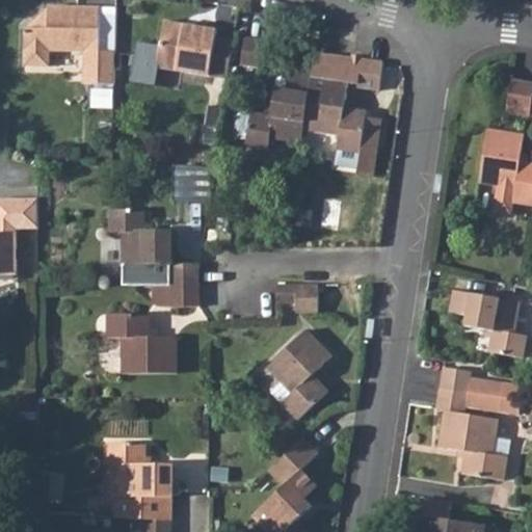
[(113,51),(98,51),(98,7),(45,7),(44,15),(30,29),(24,28),(23,57),(30,64),(44,65),(50,57),(50,50),(82,51),(82,83),(113,83),(113,51)]
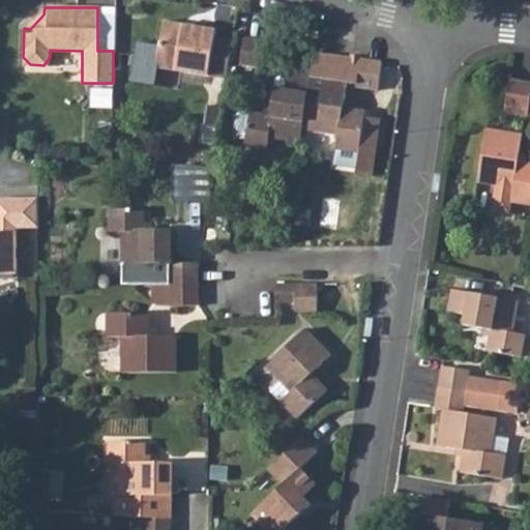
[(231,37),(211,35),(212,27),(190,24),(190,27),(179,27),(179,23),(159,21),(154,66),(225,76),(231,37)]
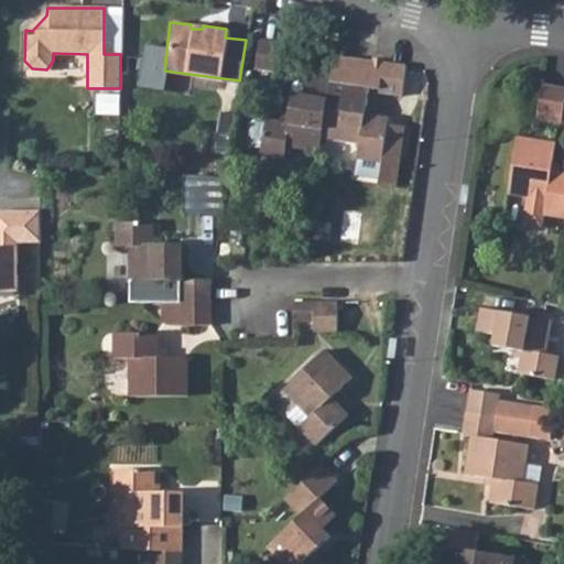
[(274,69),(279,39),(257,36),(252,67),(274,69)]
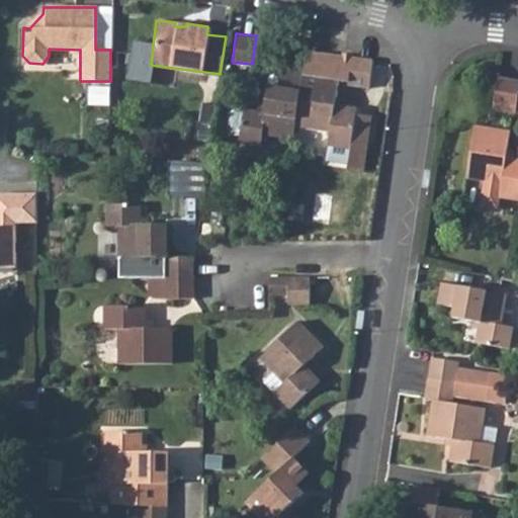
[(369,88),(373,62),(309,52),(305,72),(296,125),(330,131),(328,146),(331,146),(329,161),(349,164),(352,141),(366,143),(370,116),(356,114),(357,108),(337,105),(340,78),(350,79),(350,85),(369,88)]
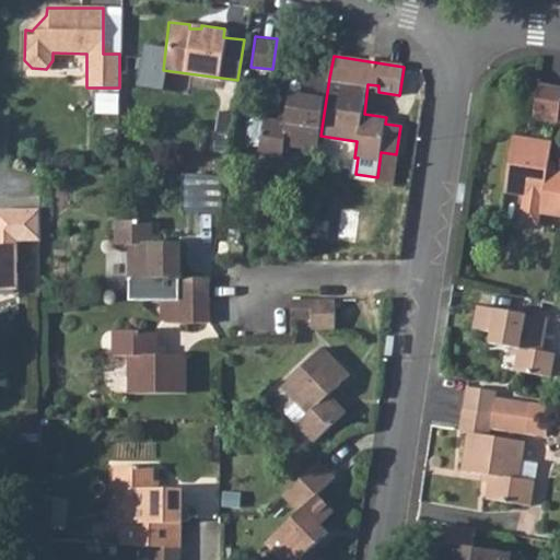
[(168,88),(191,91),(195,76),(172,72),(168,88)]
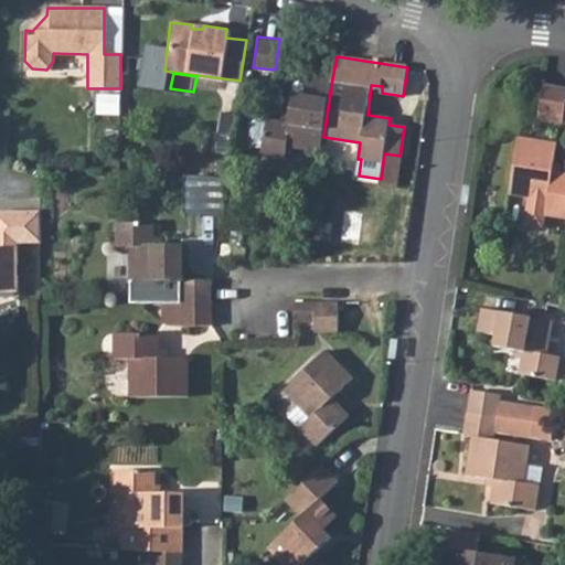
[(323,137),(332,78),(306,75),(304,95),(291,93),(288,119),(264,116),(258,153),(283,158),(285,146),(321,151),(323,137)]
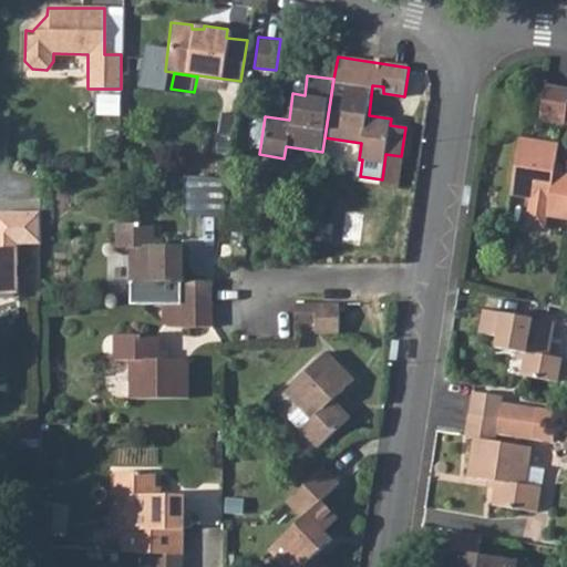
[(566,109),(566,90),(549,86),(545,115),(566,117),(566,109)]
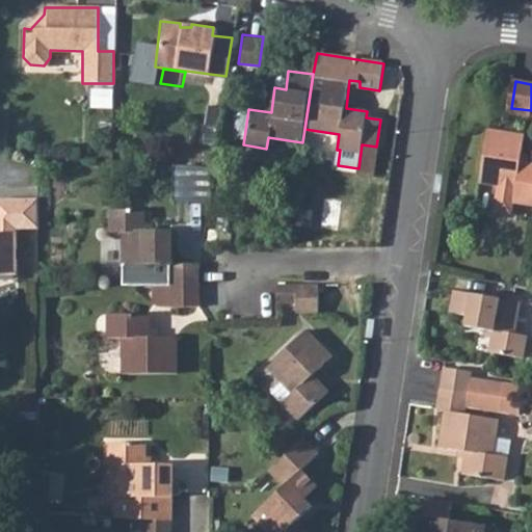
[(99,85),(99,106),(116,106),(116,86),(99,85)]
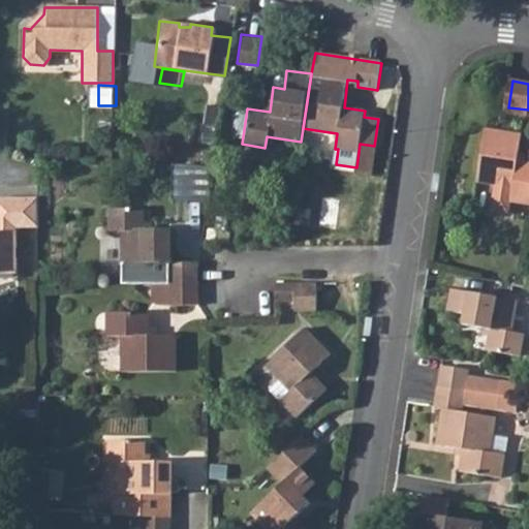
[(528,163),(516,161),(520,134),(486,129),(478,181),(495,184),(492,210),(509,213),(511,201),(528,204),(528,163)]
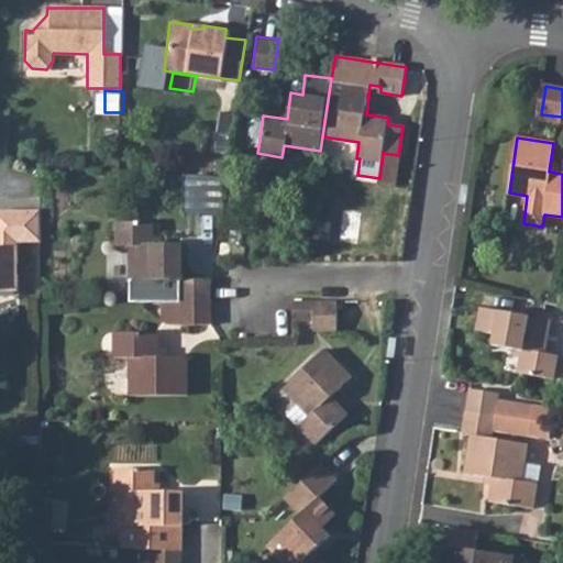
[(394,187),(398,155),(383,153),(379,178),(378,184),(394,187)]
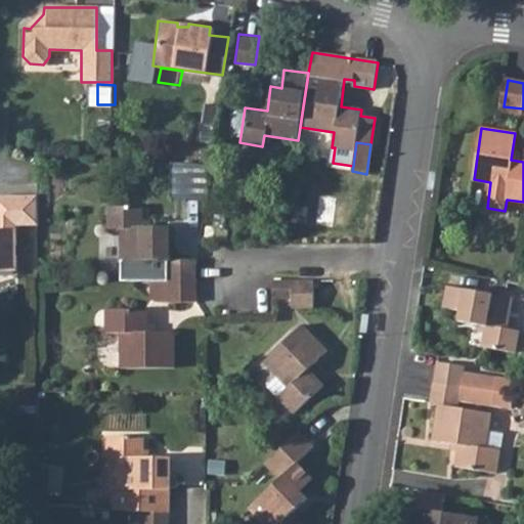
[(175,163),(175,195),(208,197),(208,164),(175,163)]
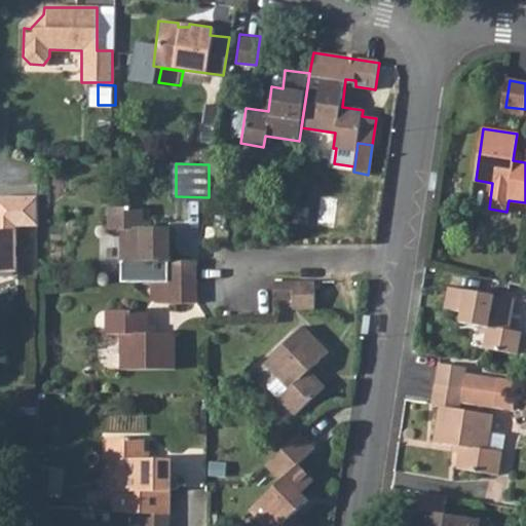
[(122,225),(123,280),(170,279),(196,279),(197,260),(173,260),(173,224),(145,225),(145,203),(108,203),(108,225),(122,225)]
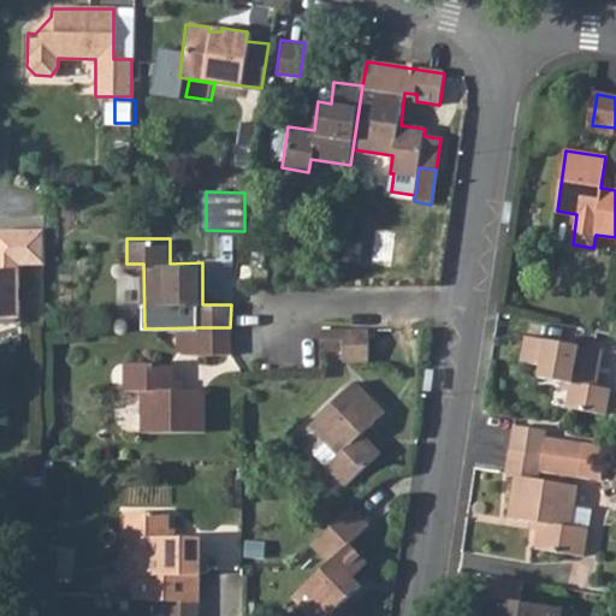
[(0,315),(25,315),(24,262),(0,262),(0,315)]
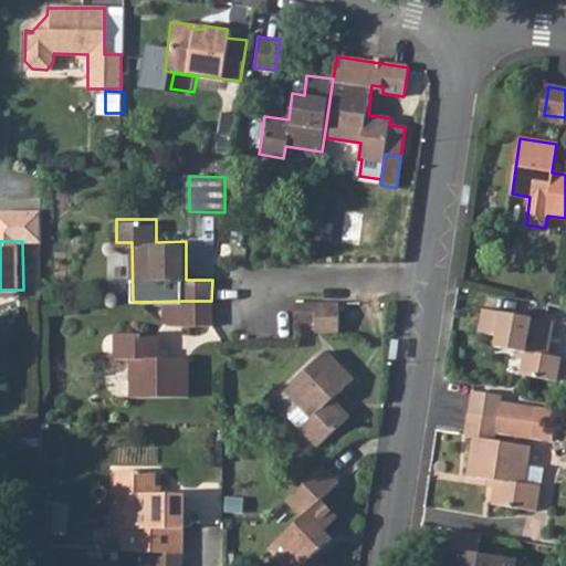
[(182,323),(211,323),(211,301),(182,301),(182,323)]
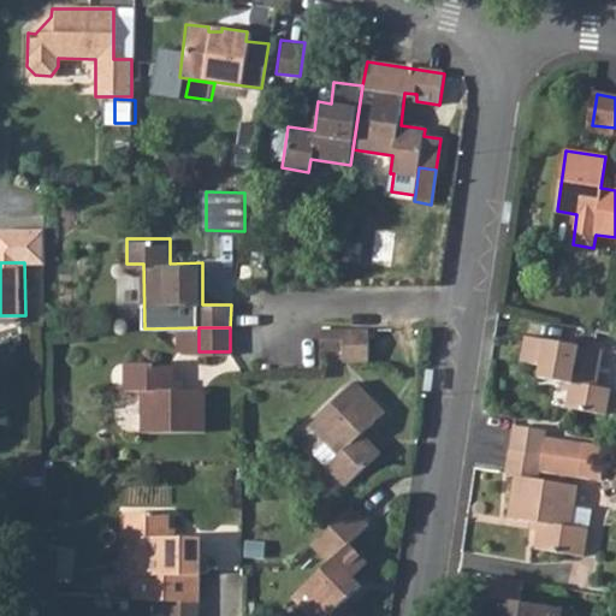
[(344,350),(343,362),(368,362),(369,329),(344,330),(344,350)]
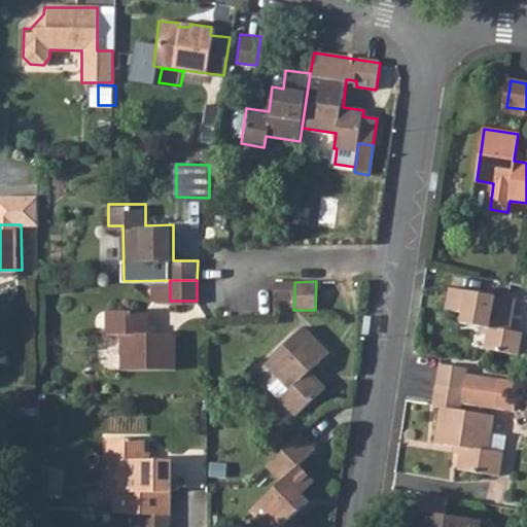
[(276,301),(294,300),(294,282),(276,282),(276,301)]
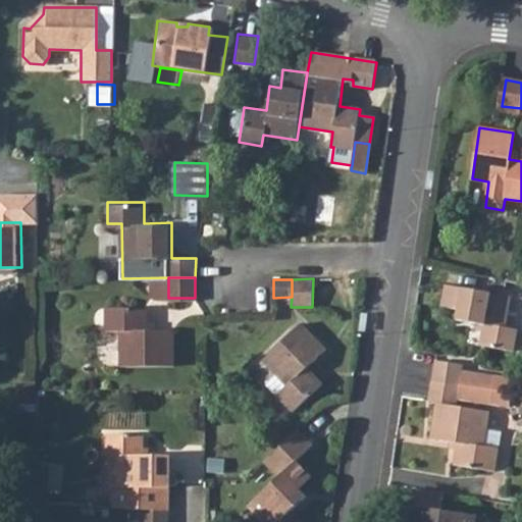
[(459,310),(457,323),(484,329),(481,347),(514,352),(517,333),(506,331),(511,298),(444,284),(440,307),(459,310)]
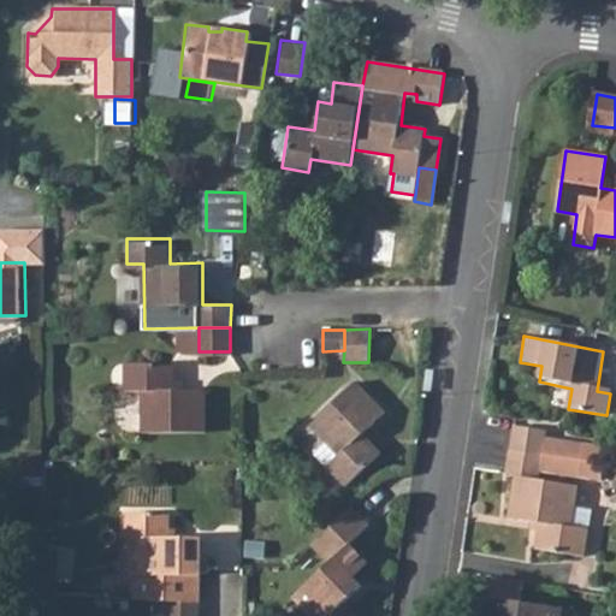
[(615,383),(615,345),(610,345),(604,380),(615,383)]
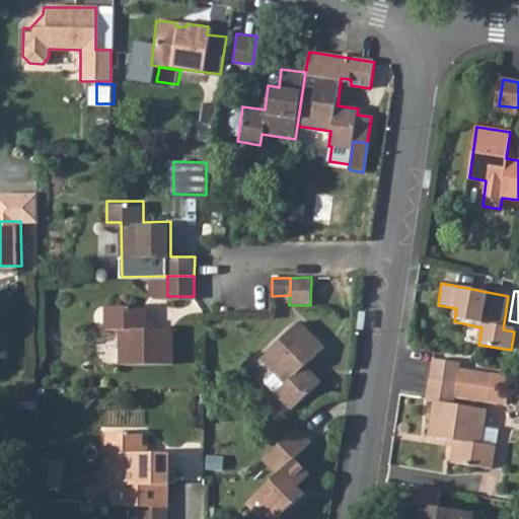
[(106,325),(120,325),(120,361),(173,361),(172,325),(147,325),(147,303),(106,303),(106,325)]
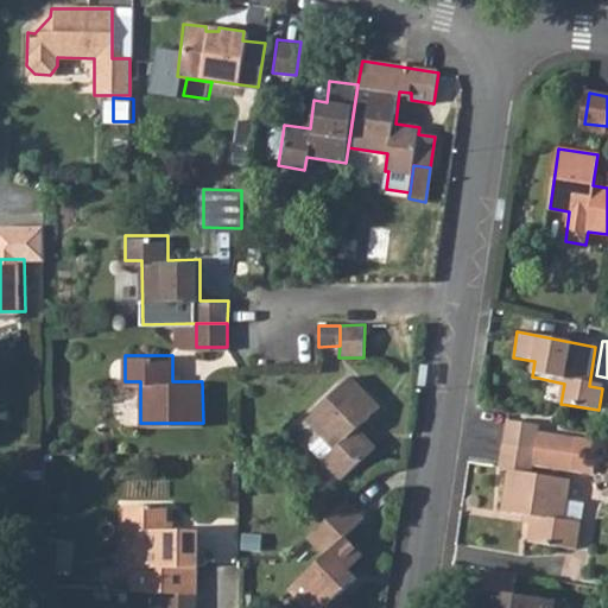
[(334,450),(323,461),(340,480),(375,449),(358,430),(381,409),(353,378),(306,419),(323,438),(334,450)]
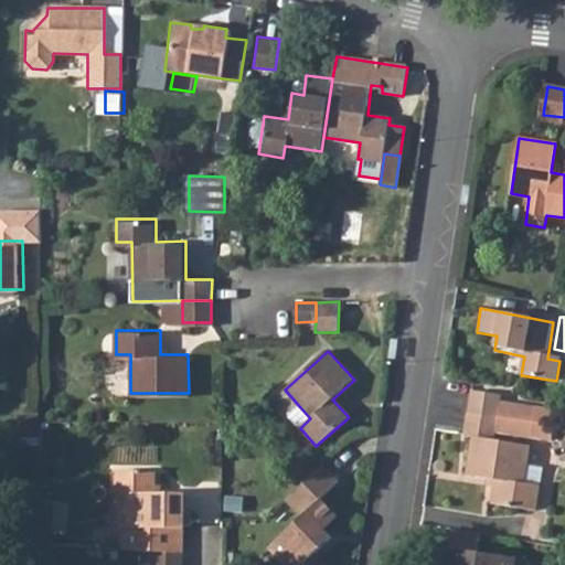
[(498,416),(501,393),(472,388),(468,412),(498,416)]
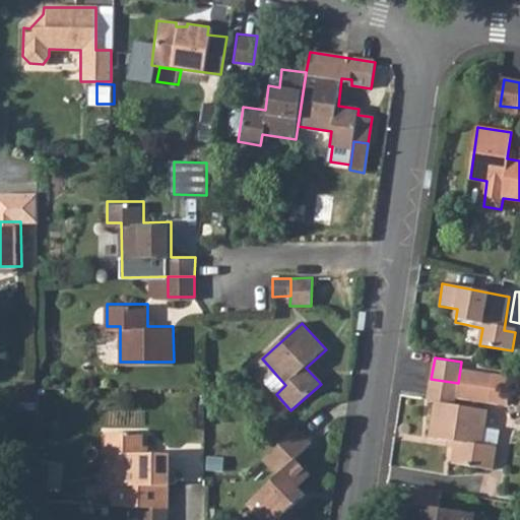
[(276,394),(285,385),(276,375),(266,384),(276,394)]
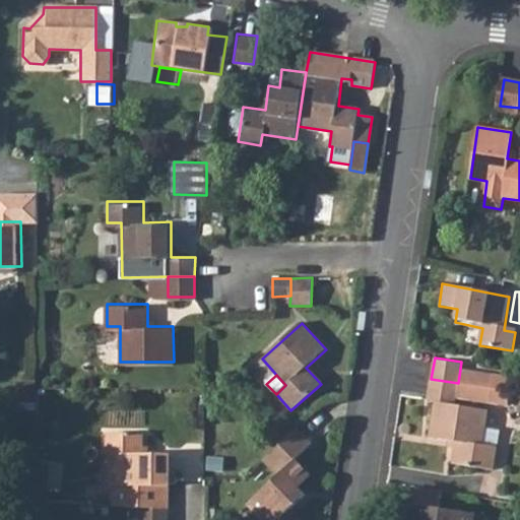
[(428,398),(435,399),(430,435),(455,439),(452,462),(494,469),(497,445),(482,443),(485,427),(488,407),(455,402),(456,395),(458,383),(431,379),(428,398)]
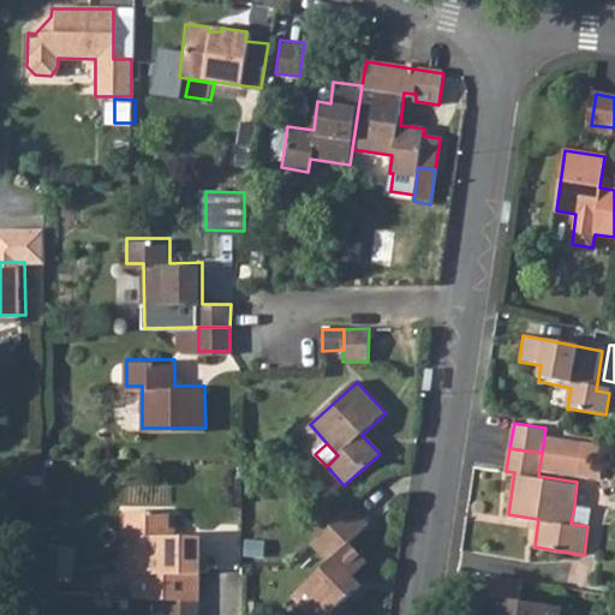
[(578,473),(579,459),(542,453),(539,467),(578,473)]
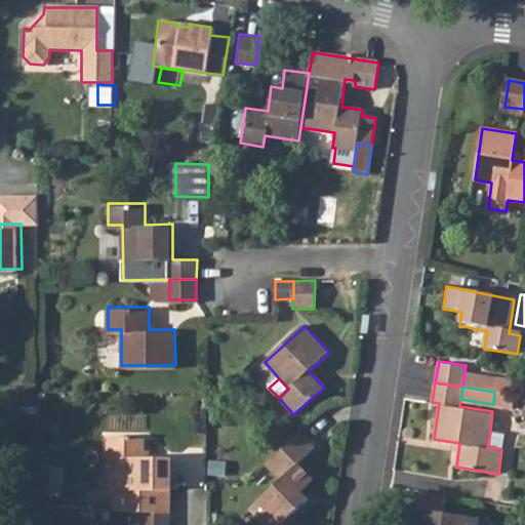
[(169,508),(170,451),(145,451),(146,430),(111,429),(110,452),(124,452),(123,482),(109,482),(108,505),(142,507),(169,508)]
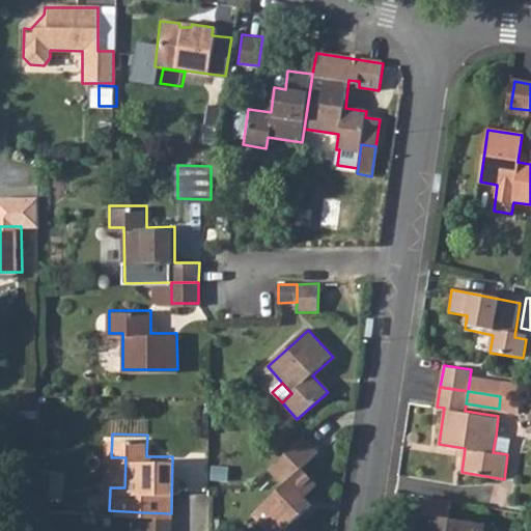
[(297,472),(251,515),(266,530),(300,530),(294,524),(313,505),(306,497),(317,485),(301,468),(318,452),(303,436),(281,456),(297,472)]
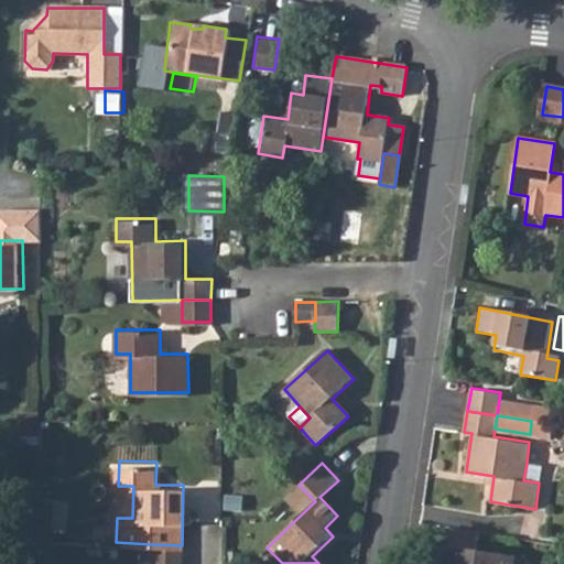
[(539,483),(541,465),(527,463),(523,480),(539,483)]
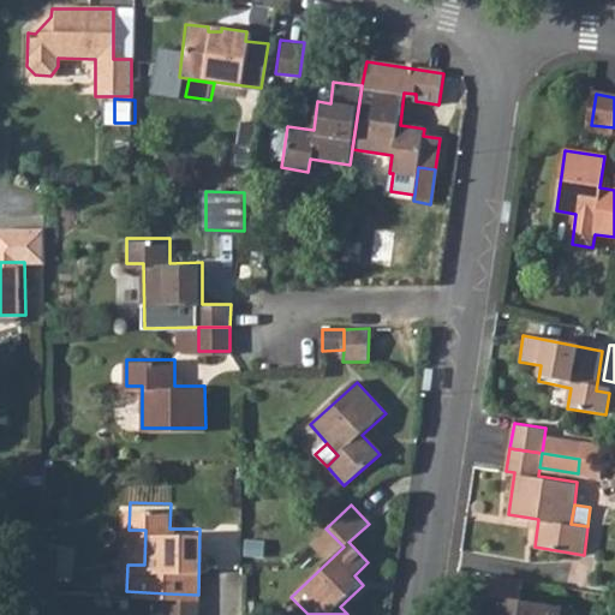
[(145,530),(129,530),(127,565),(144,565),(145,530)]
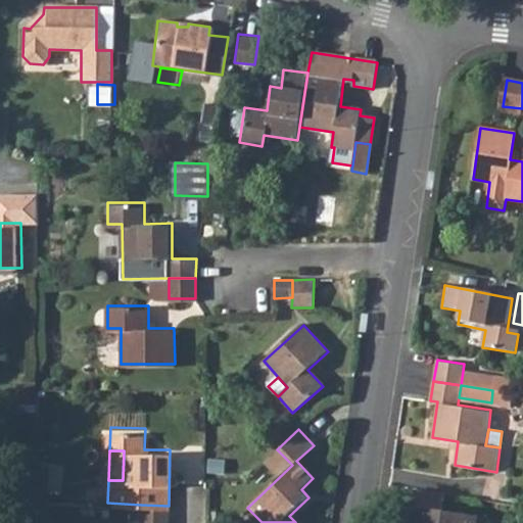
[(441,493),(415,490),(412,509),(409,509),(407,522),(483,522),(484,520),(473,519),(442,514),(439,512),(441,493)]
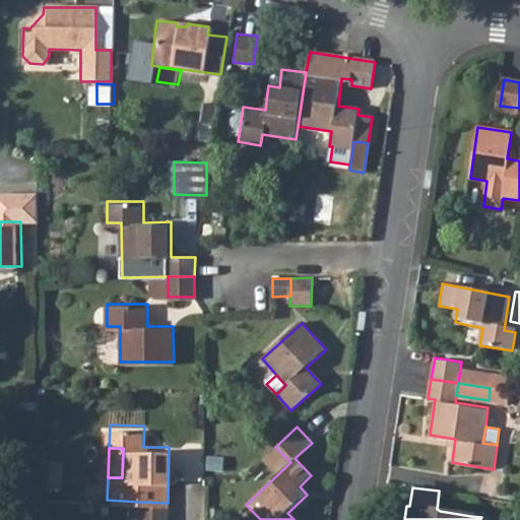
[(167,519),(168,503),(140,502),(139,519),(104,519),(90,519),(89,519),(167,519)]
